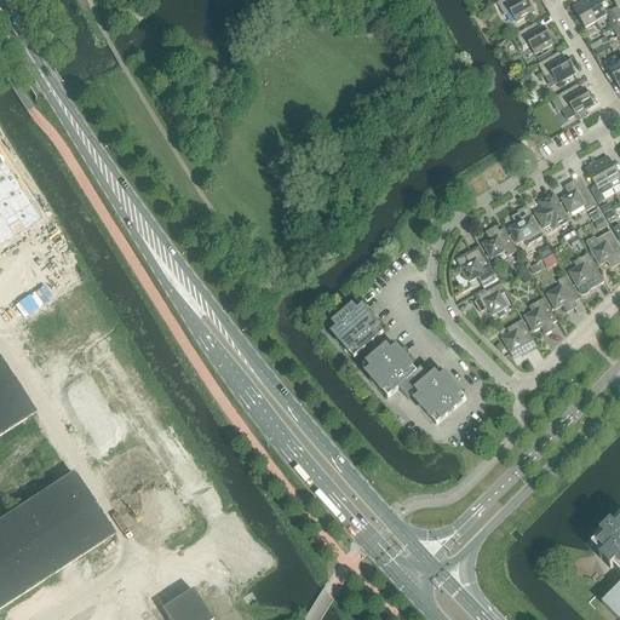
[(503,0),(498,4),(505,16),(511,12),(517,23),(535,12),(527,0),(503,0)]
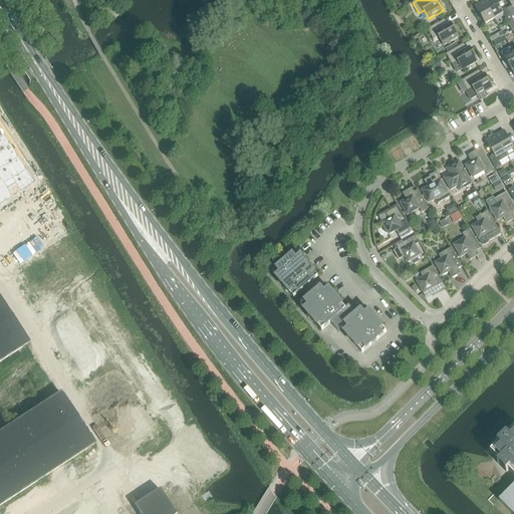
[(495,19),(503,14),(509,24),(513,21),(513,20),(507,8),(502,11),(495,0),(486,0),(484,1),(495,19)]
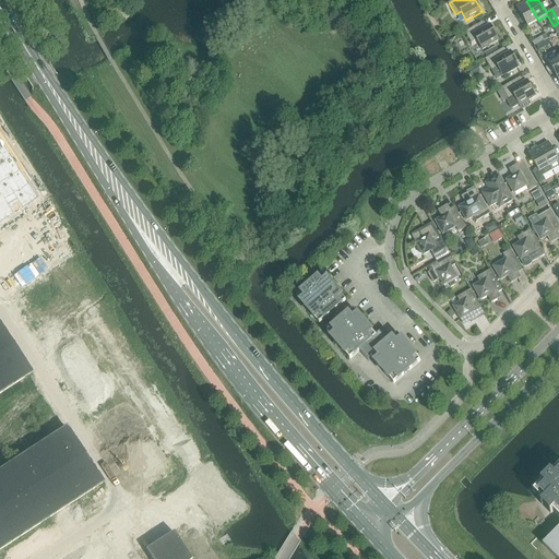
[(538,21),(526,1),(516,8),(527,26),(538,21)]
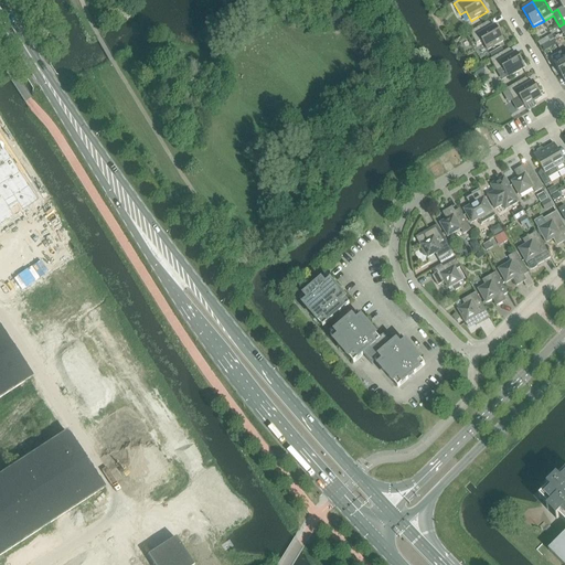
[(477,29),(470,32),(477,44),(482,41),(488,50),(504,41),(496,25),(491,28),(488,22),(482,25),(477,29)]
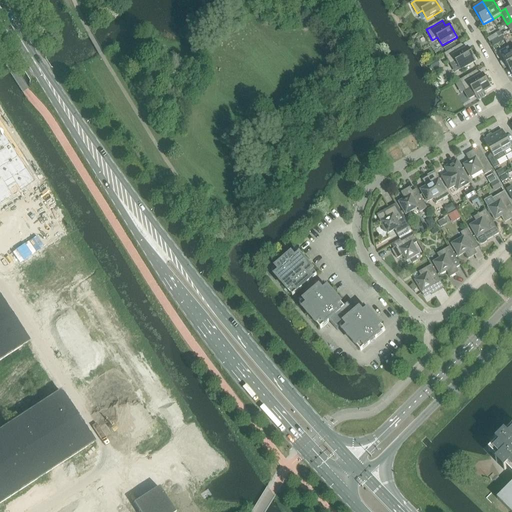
[(496,34),(487,39),(490,43),(491,42),(498,38),(496,34)]
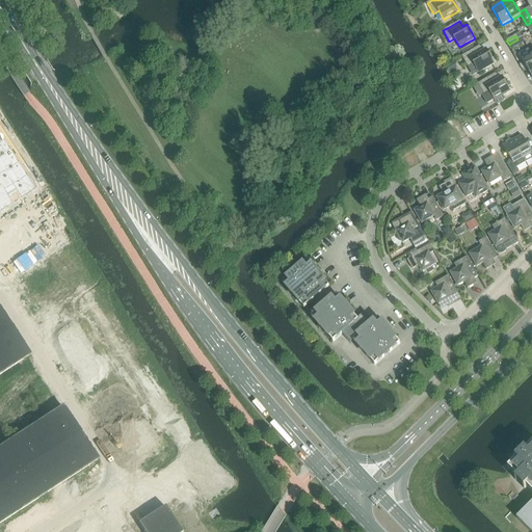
[(472,45),(461,51),(464,55),(470,51),(475,49),(472,45)]
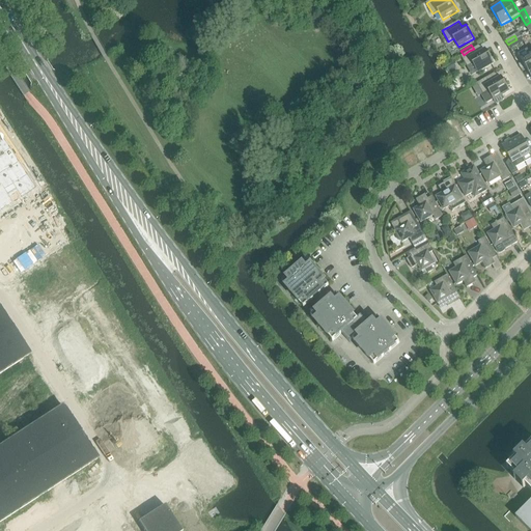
[(464,55),(462,56),(468,66),(473,63),(478,73),(494,63),(485,50),(481,52),(478,46),(474,49),(469,51),(464,55)]
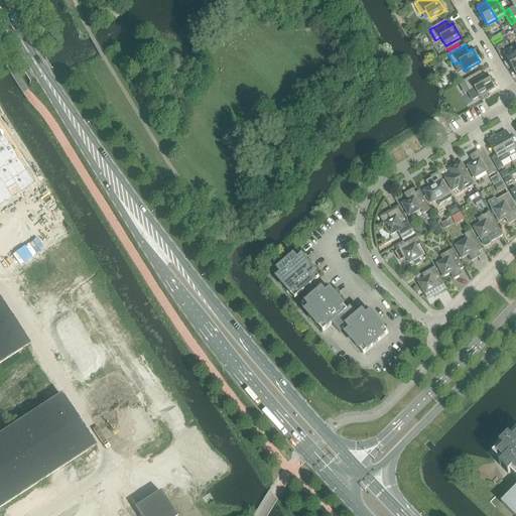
[(515,52),(507,58),(515,74),(515,52)]
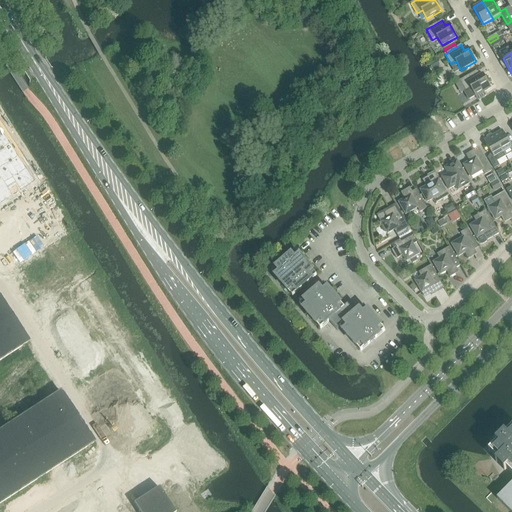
[(460,80),(466,91),(465,91),(469,99),(476,96),(491,88),(483,74),(480,76),(477,71),(460,80)]
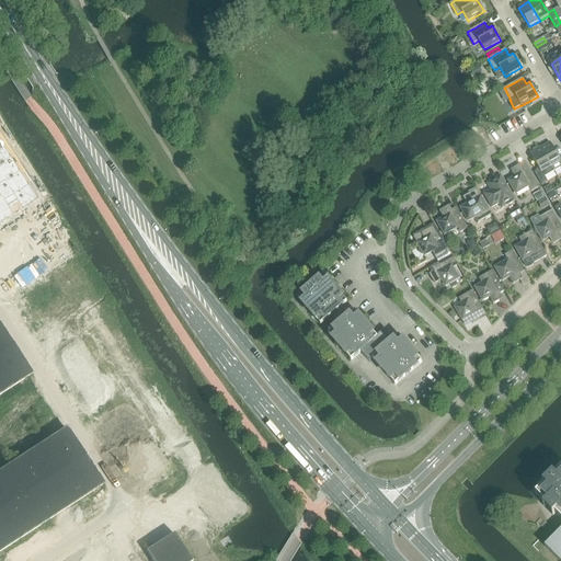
[(519,117),(529,115),(527,106),(517,110),(519,117)]
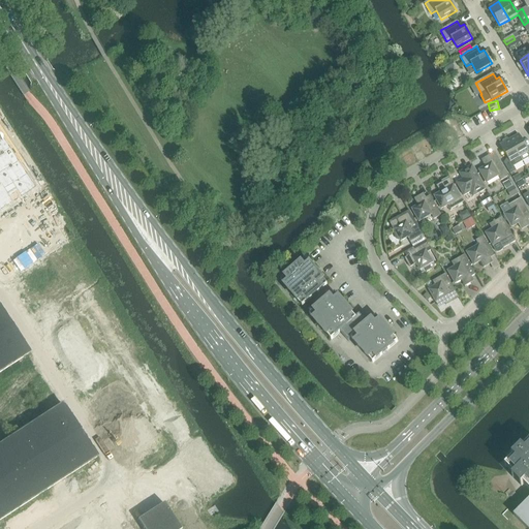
[(0,131),(0,211),(36,187),(0,131)]
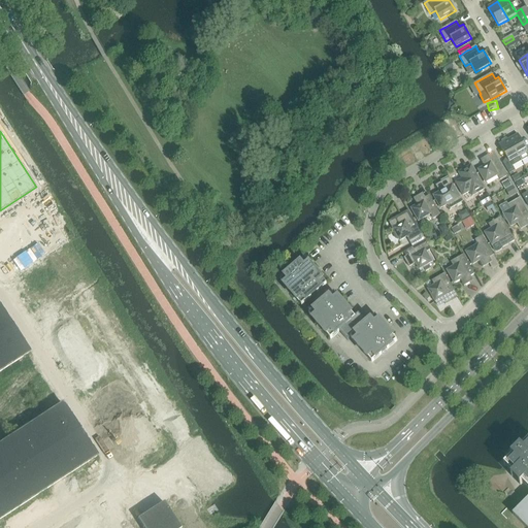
[(522,161),(527,157),(527,151),(527,150),(518,134),(508,139),(522,161)]
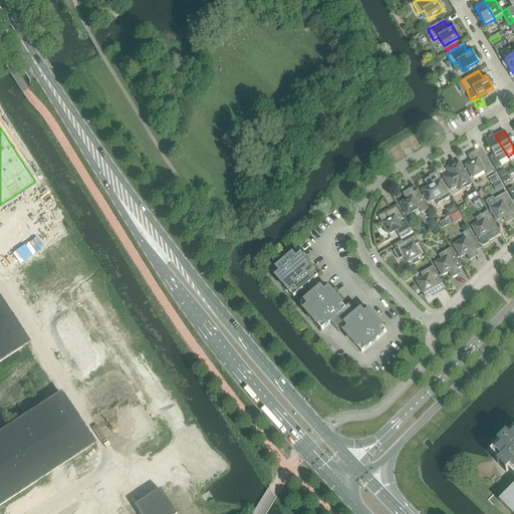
[(493,135),(489,138),(489,140),(486,141),(495,156),(490,159),(496,169),(502,166),(499,162),(508,157),(495,136),(494,137),(493,135)]
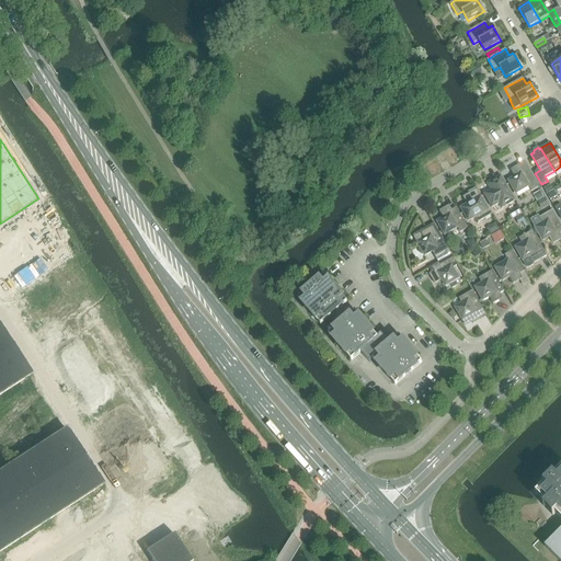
[(508,181),(516,194),(529,186),(531,191),(539,186),(525,162),(512,170),(515,176),(508,181)]
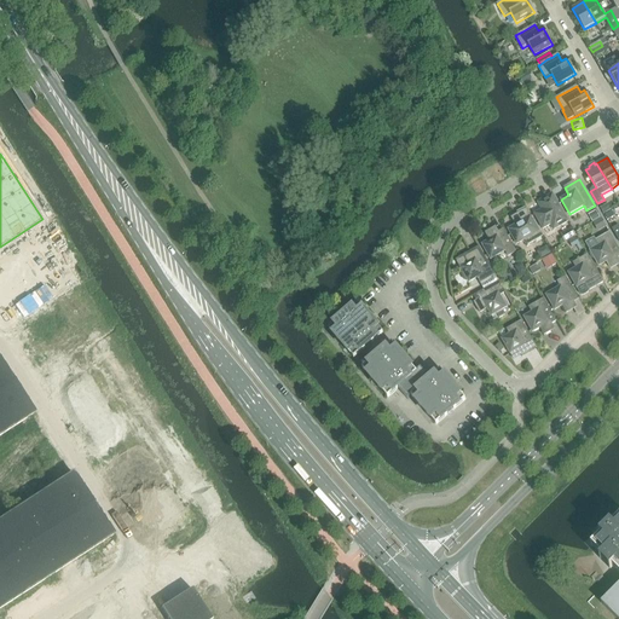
[(534,214),(543,229),(551,225),(554,230),(568,221),(553,194),(538,202),(542,209),(534,214)]
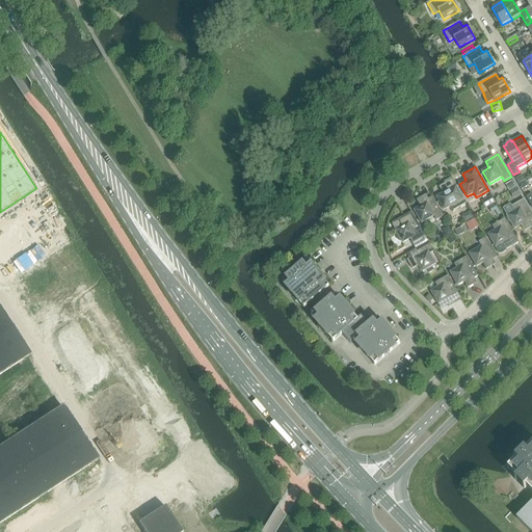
[(523,175),(516,179),(520,184),(526,180),(523,175)]
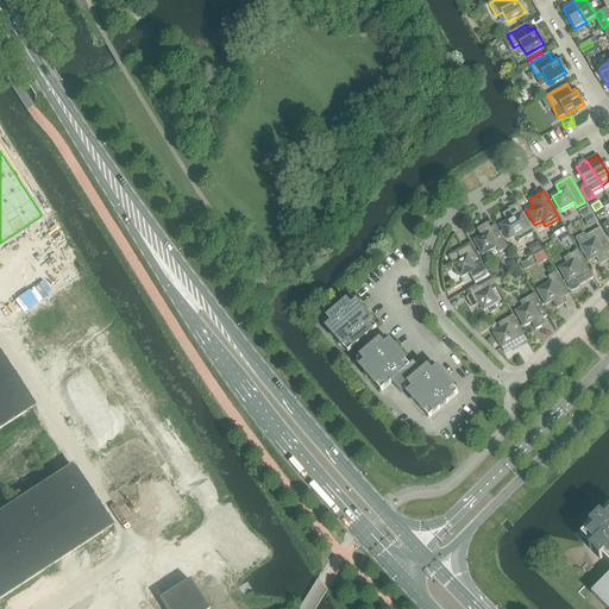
[(501,226),(509,240),(516,236),(520,240),(534,232),(519,206),(503,214),(508,221),(501,226)]
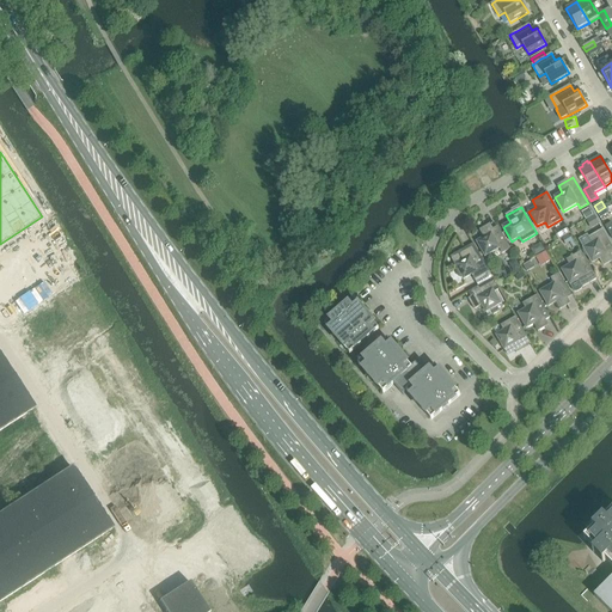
[(589,208),(582,213),(586,219),(593,215),(589,208)]
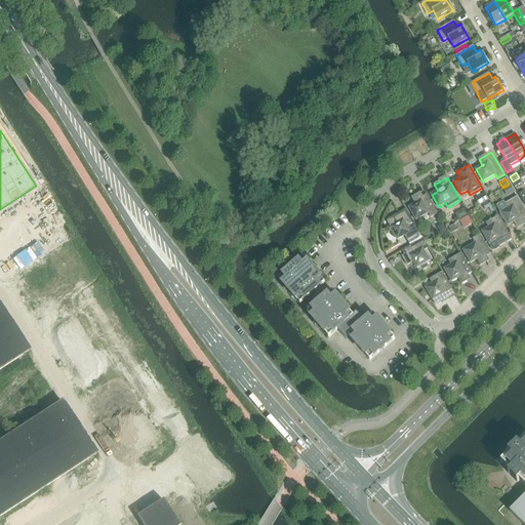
[(511,185),(503,189),(508,197),(515,193),(511,185)]
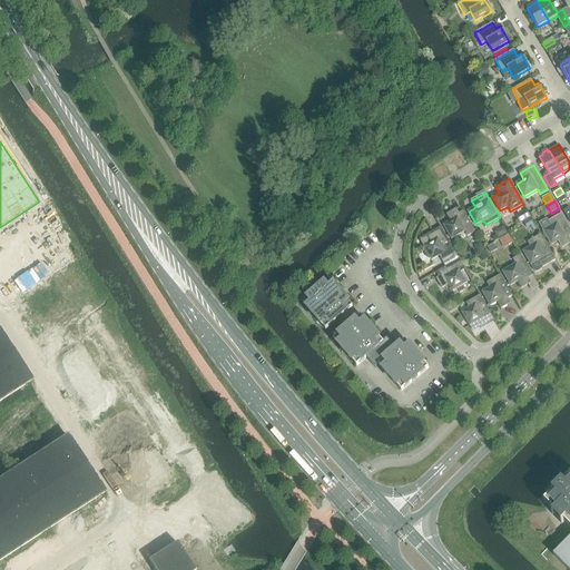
[(444,225),(452,238),(465,232),(468,236),(475,232),(463,212),(459,214),(458,212),(455,213),(454,210),(448,214),(451,222),(444,225)]
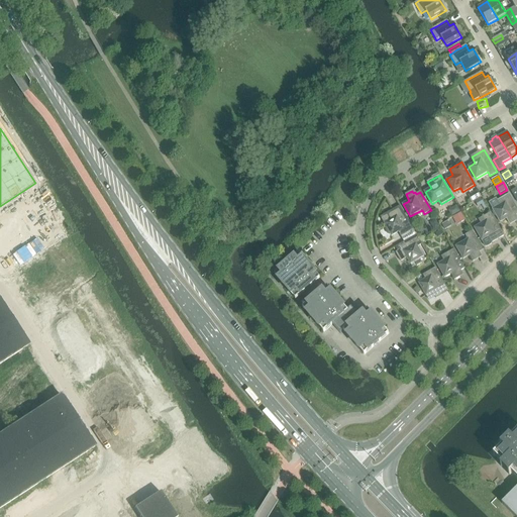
[(478,191),(469,196),(473,202),(481,197),(478,191)]
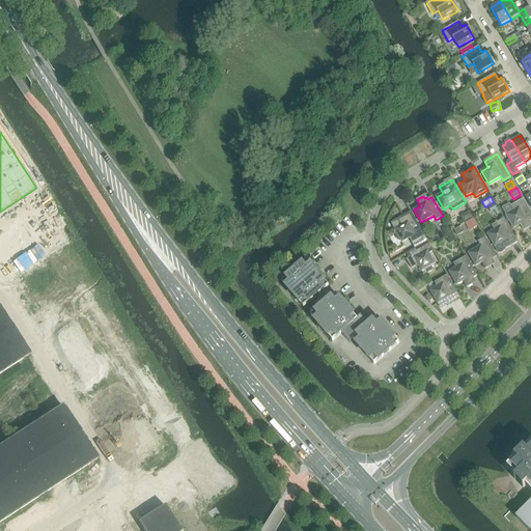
[(511,206),(513,211),(506,215),(513,228),(521,224),(524,230),(530,227),(529,224),(530,223),(530,222),(530,221),(530,220),(530,213),(523,199),(511,206)]
